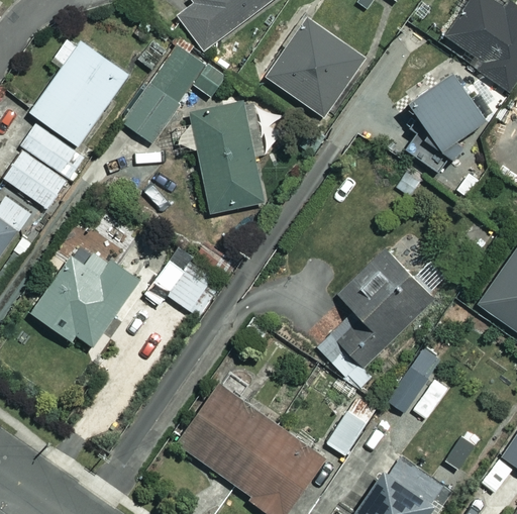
[(270,0),(191,0),(174,13),(204,52),(270,0)]
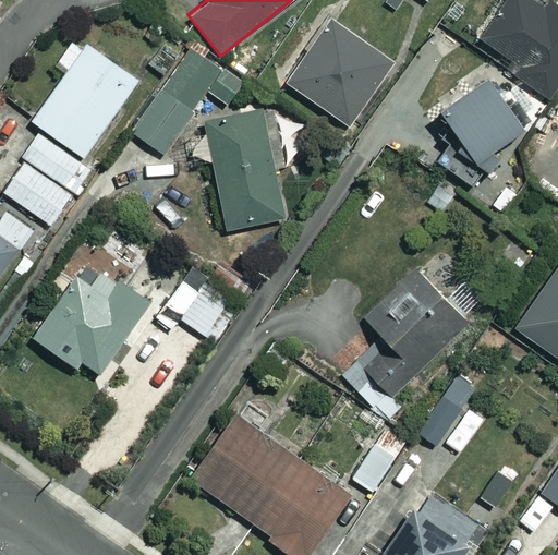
[(557,0),(511,0),(477,38),(548,101),(557,89),(557,0)]
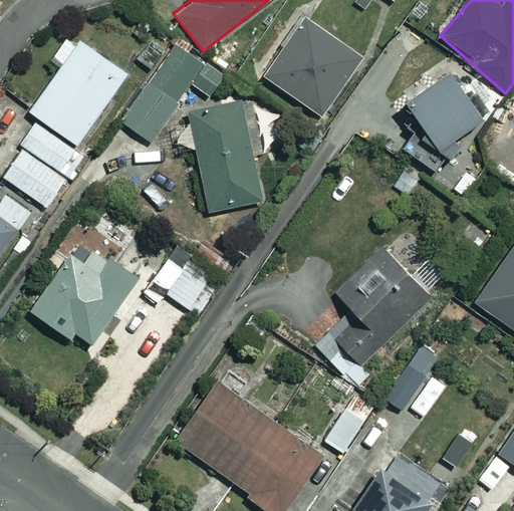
[(358,57),(305,20),(265,77),(317,114),(358,57)]
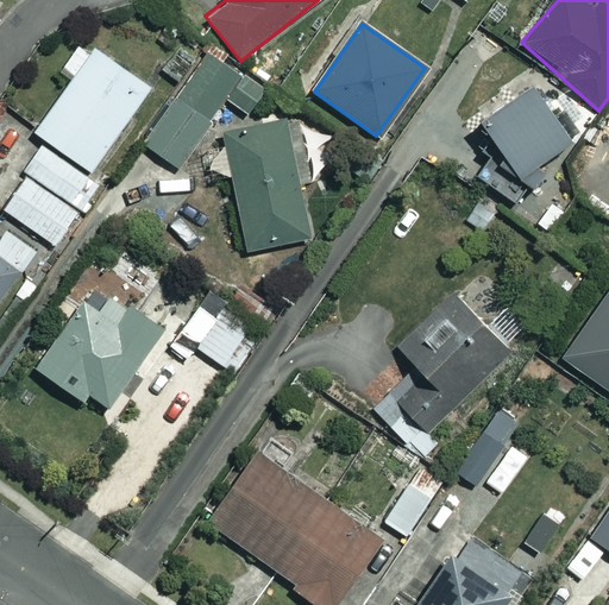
[(149,86),(81,41),(62,68),(73,75),(35,133),(92,171),(149,86)]
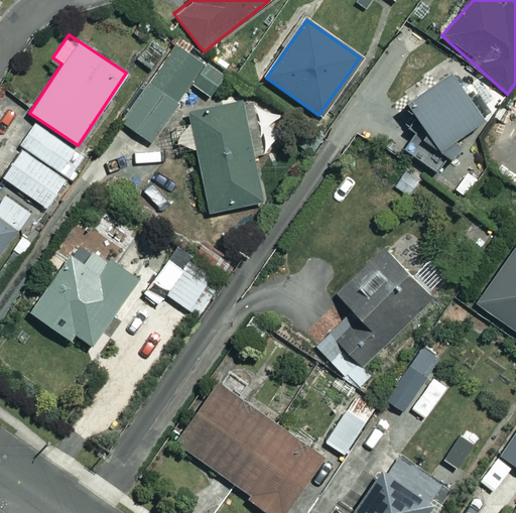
[(151,145),(191,86),(212,100),(229,75),(174,38),(117,122),(151,145)]
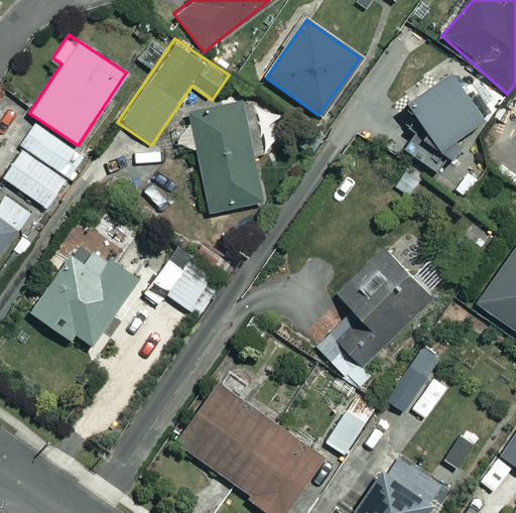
[(483,116),(446,70),(405,101),(426,129),(407,143),(430,173),(461,149),(453,139),(483,116)]
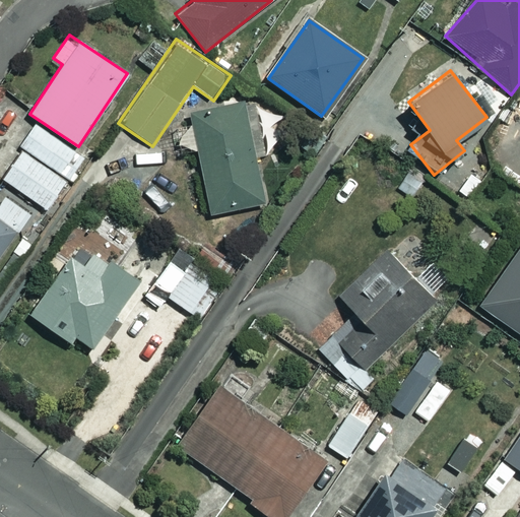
[(249,135),(241,103),(188,115),(211,215),(265,203),(255,155),(264,153),(259,133),(249,135)]
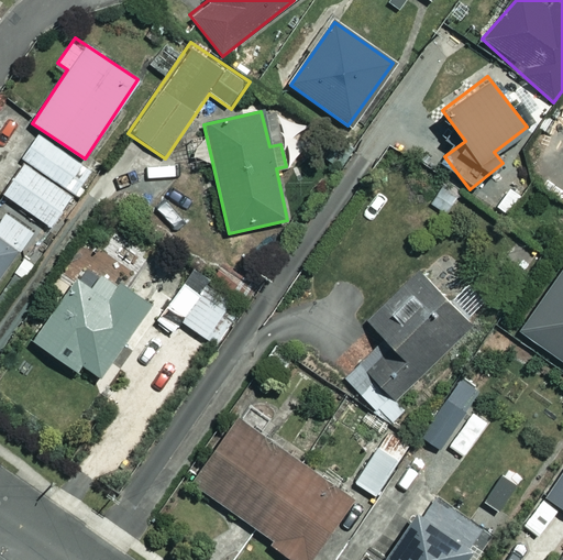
[(90,172),(39,135),(22,158),(26,162),(3,195),(51,228),(90,172)]
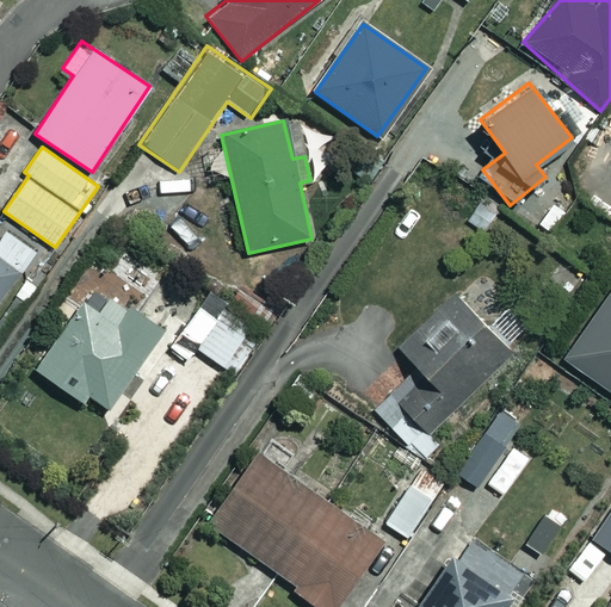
[(0,298),(18,273),(0,260),(0,298)]
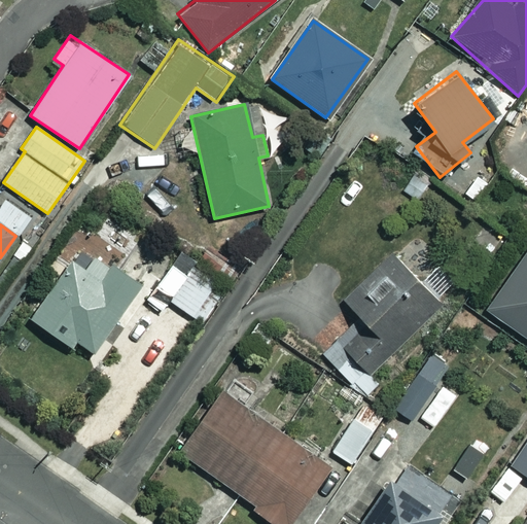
[(138,285),(78,245),(30,318),(91,358),(138,285)]
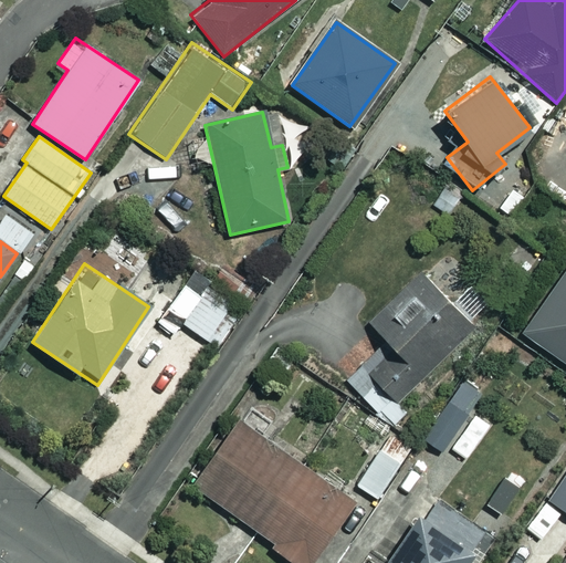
[(388,341),(346,383),(392,430),(506,319),(473,285),(453,304),(422,273),(370,324),(388,341)]
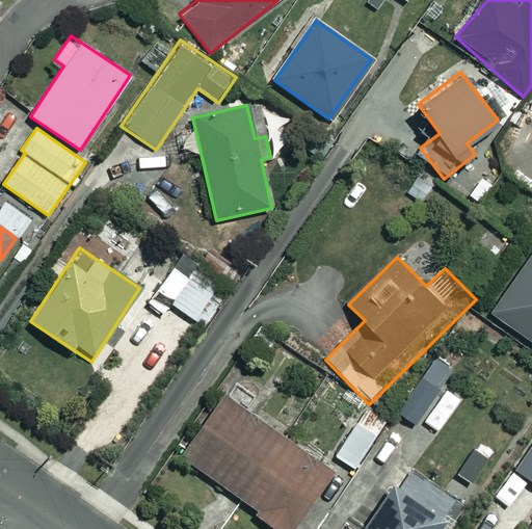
[(229,294),(180,259),(156,292),(205,327),(229,294)]
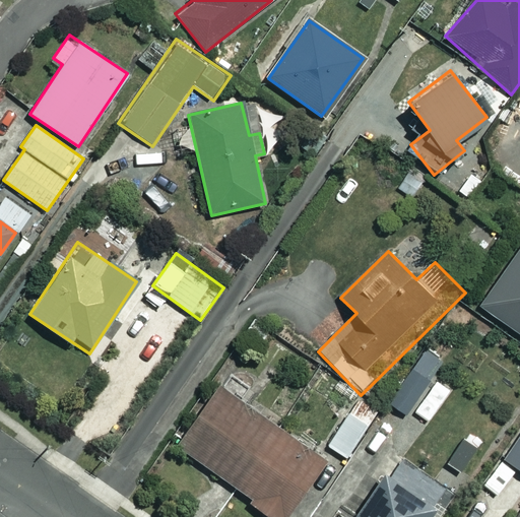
[(519,267),(489,314),(519,335),(519,267)]
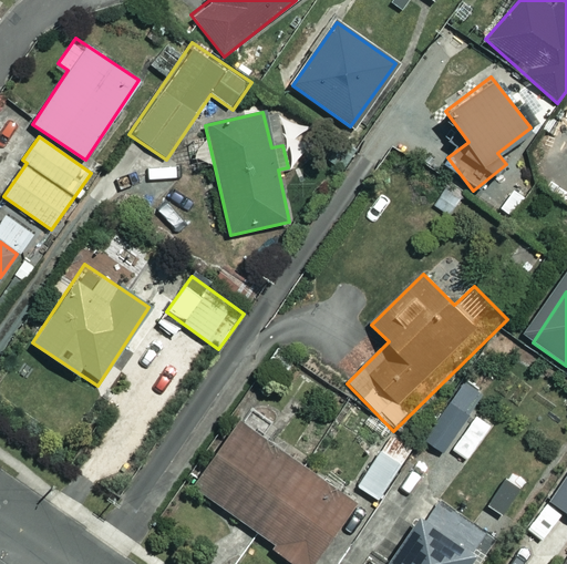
[(457,387),(420,440),(442,457),(481,403),(457,387)]
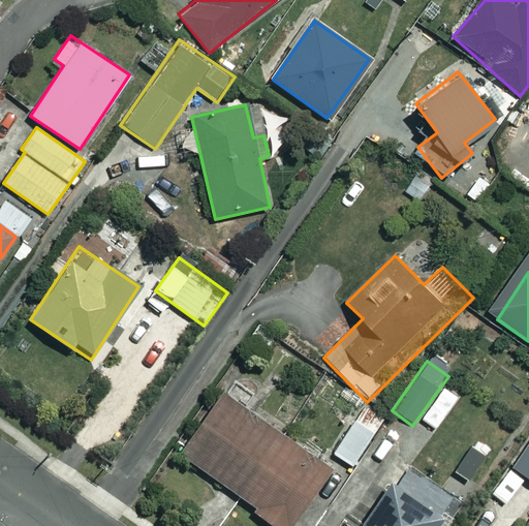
[(290,525),(332,469),(227,395),(182,457),(278,525),(290,525)]
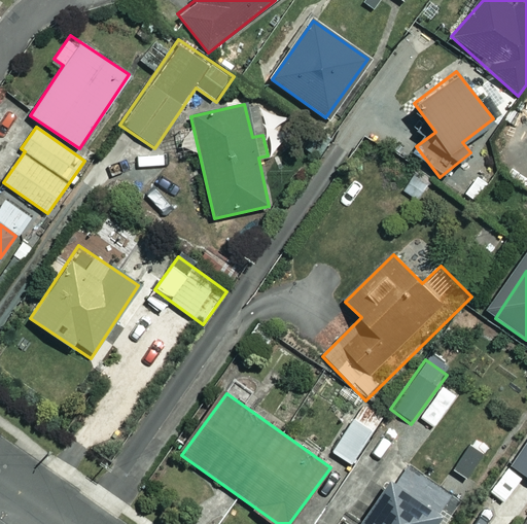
[(383,417),(362,404),(331,453),(352,465),(383,417)]
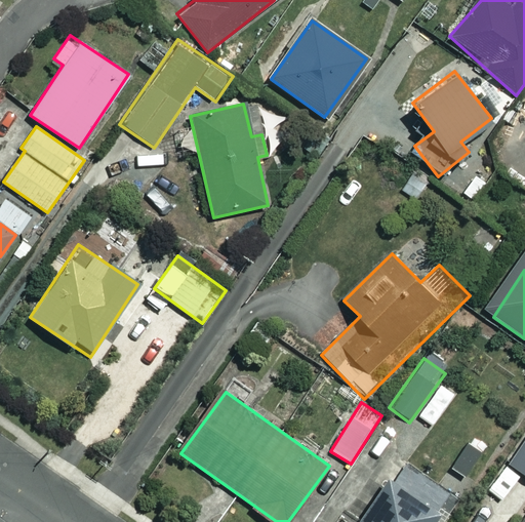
[(524,487),(524,446),(521,444),(486,495),(509,512),(524,487)]
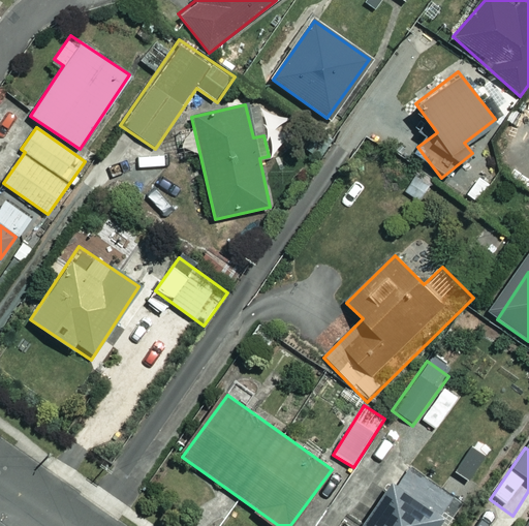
[(457,525),(468,509),(400,465),(359,525),(457,525)]
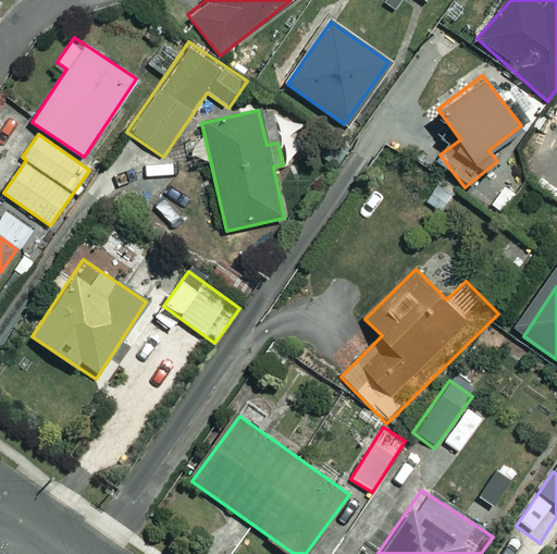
All buildings are outlined.
